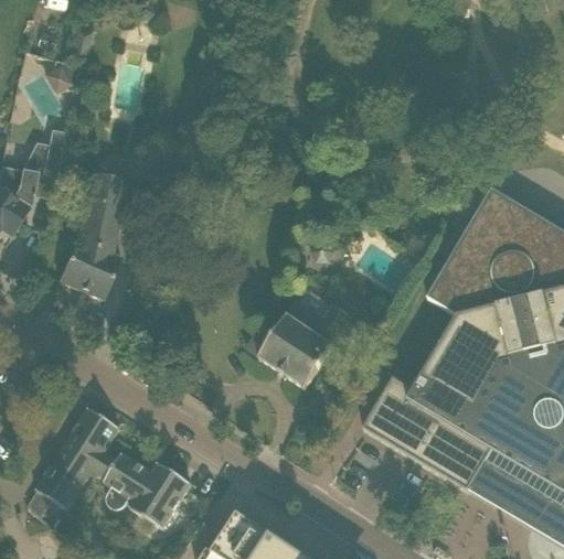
[(138,0),(131,7),(136,18),(146,20),(153,11),(150,1),(150,0),(138,0)]
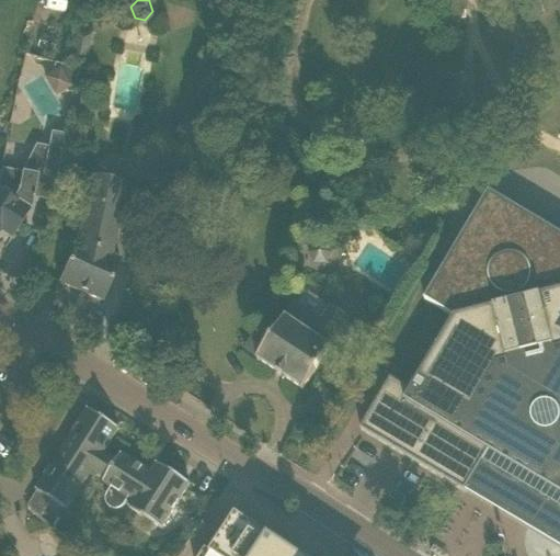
[(91,30),(75,26),(68,58),(84,61),(91,30)]
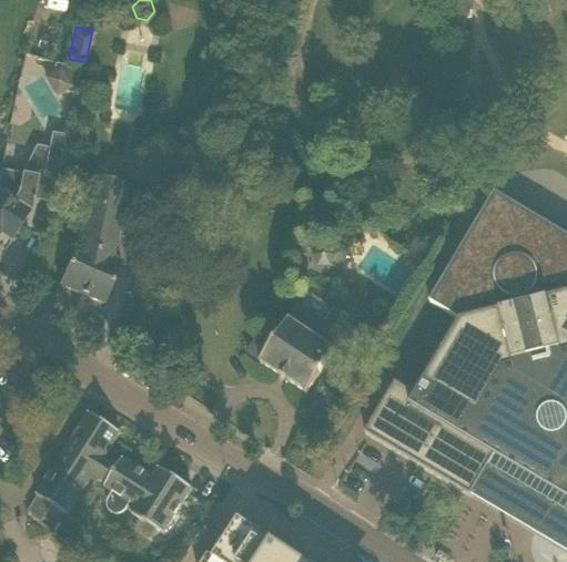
[(42,73),(56,93),(66,87),(67,88),(73,90),(79,65),(54,58),(52,68),(42,73)]
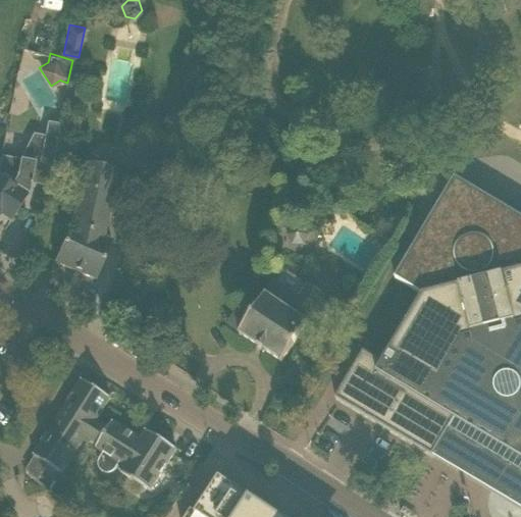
[(51,163),(55,143),(59,120),(46,118),(38,161),(51,163)]
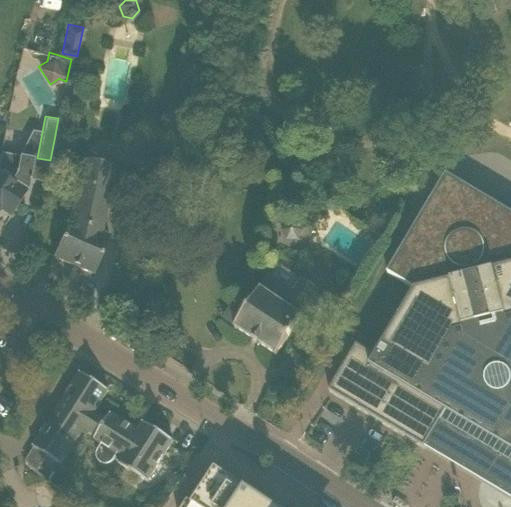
[(33,155),(0,148),(0,208),(9,214),(27,185),(33,155)]
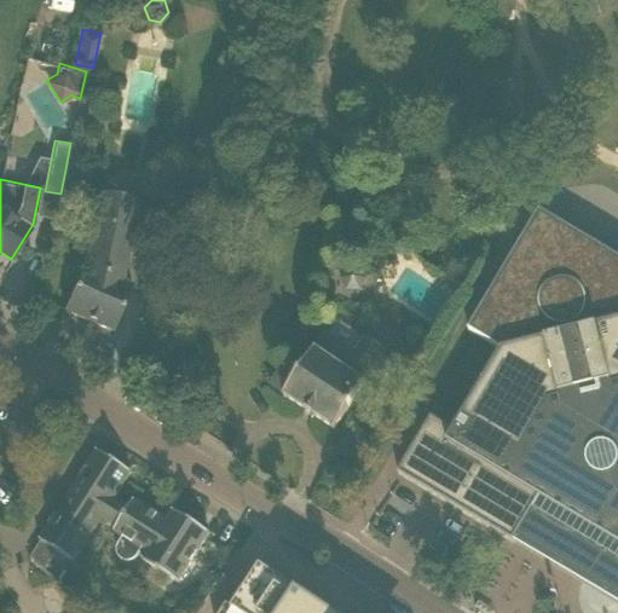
[(139,196),(98,189),(84,264),(64,306),(111,327),(131,282),(123,277),(139,196)]
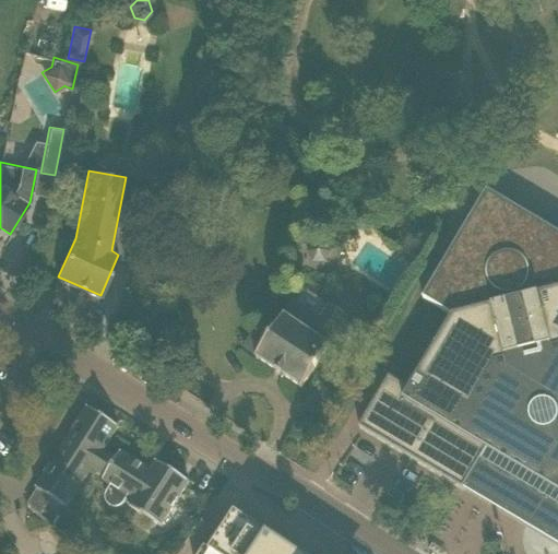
[(359,423),(463,485),(487,445),(557,487),(557,242),(490,202),(432,299),(452,311),(410,385),(389,372),(359,423)]
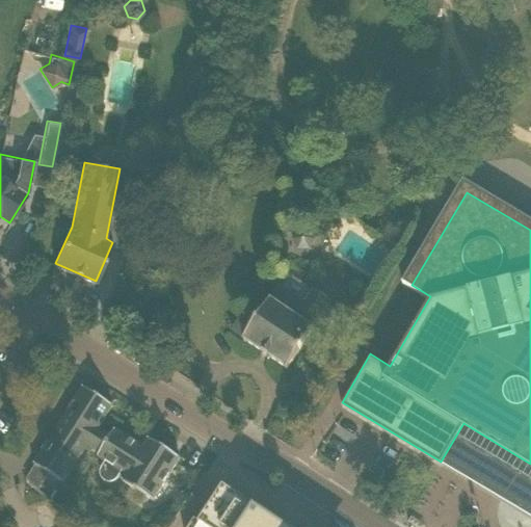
[(134,203),(133,229),(150,229),(151,204),(134,203)]
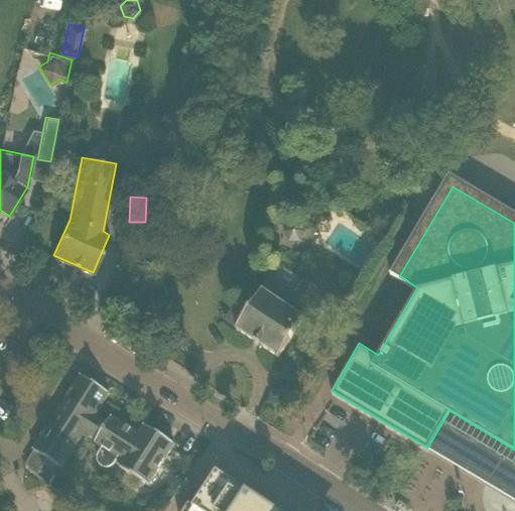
[(300,238),(305,228),(299,218),(287,218),(282,228),(288,238),(300,238)]
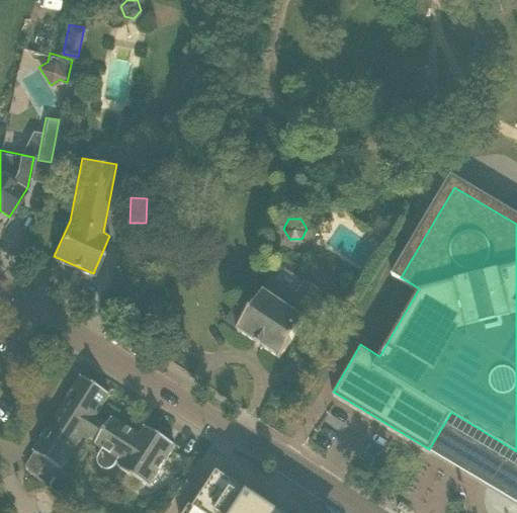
[(286,304),(282,301),(290,287),(271,274),(250,307),(238,300),(226,318),(237,326),(237,327),(279,355),(306,316),(305,316),(322,288),(304,277),(286,304)]
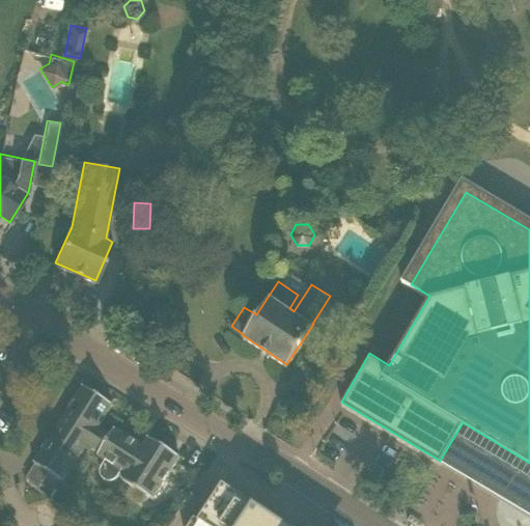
[(84,383),(82,382),(33,459),(63,477),(86,441),(98,423),(111,400),(93,389),(94,386),(85,381),(84,383)]
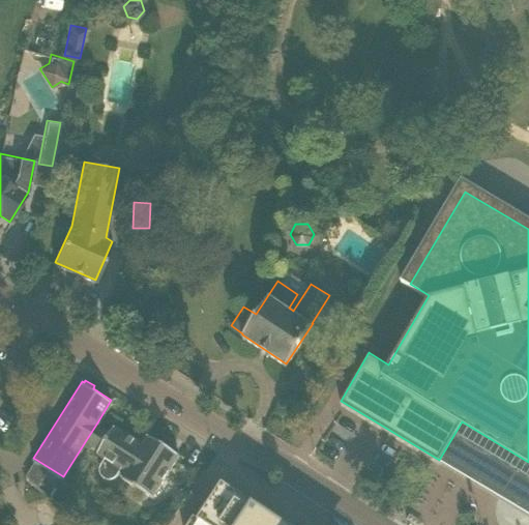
[(109,431),(97,423),(86,440),(98,447),(96,450),(104,456),(99,462),(98,466),(98,471),(103,476),(108,477),(112,477),(116,473),(121,466),(123,468),(120,474),(152,495),(178,453),(147,432),(142,441),(114,424),(109,431)]
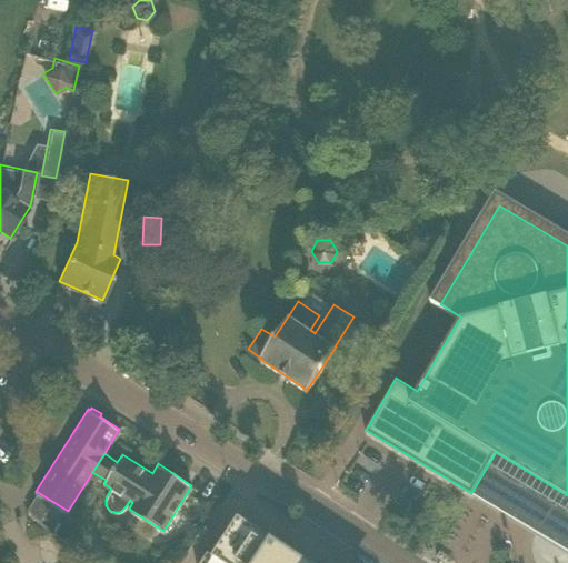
[(238,514),(226,533),(213,553),(207,549),(198,562),(325,562),(321,560),(318,562),(297,562),(295,561),(298,554),(238,514)]
